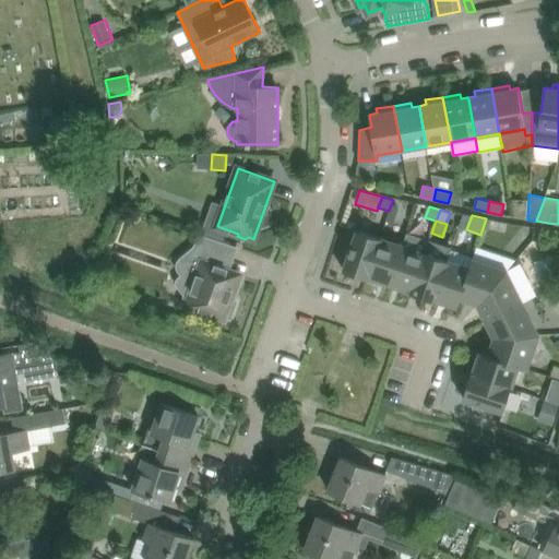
[(367,278),(380,238),(357,230),(353,244),(347,242),(343,256),(348,257),(343,271),(367,278)]
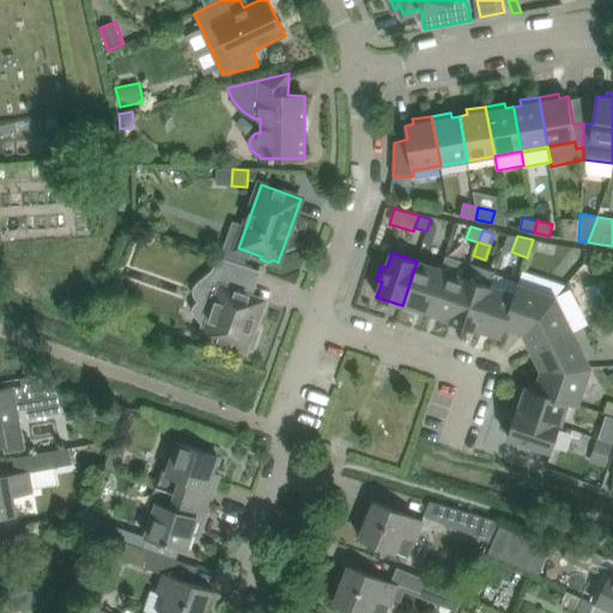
[(442,269),(428,311),(450,320),(451,320),(471,263),(445,255),(442,269)]
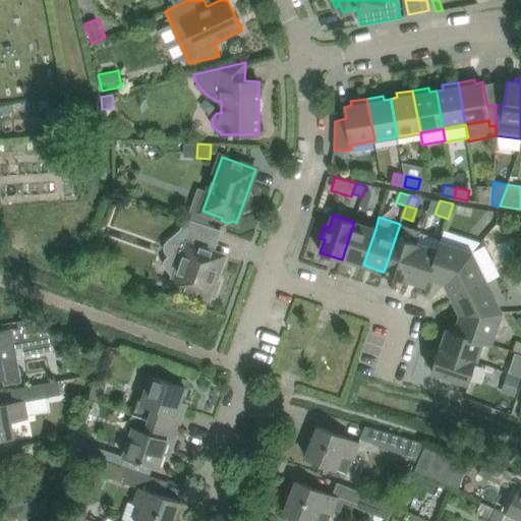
[(167,245),(166,247),(166,248),(167,249),(167,251),(168,252),(179,266),(172,285),(210,298),(211,295),(215,296),(220,281),(217,279),(223,261),(225,255),(213,250),(220,230),(200,223),(187,218),(182,230),(171,240),(170,240),(169,241),(168,242),(167,244),(167,245)]
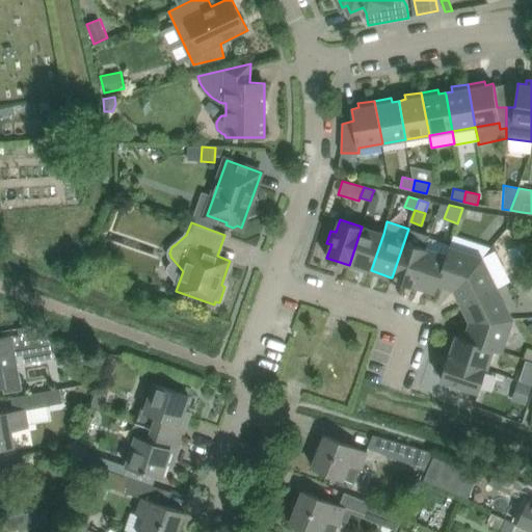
[(383,234),(362,227),(349,265),(350,265),(350,264),(371,270),(383,234)]
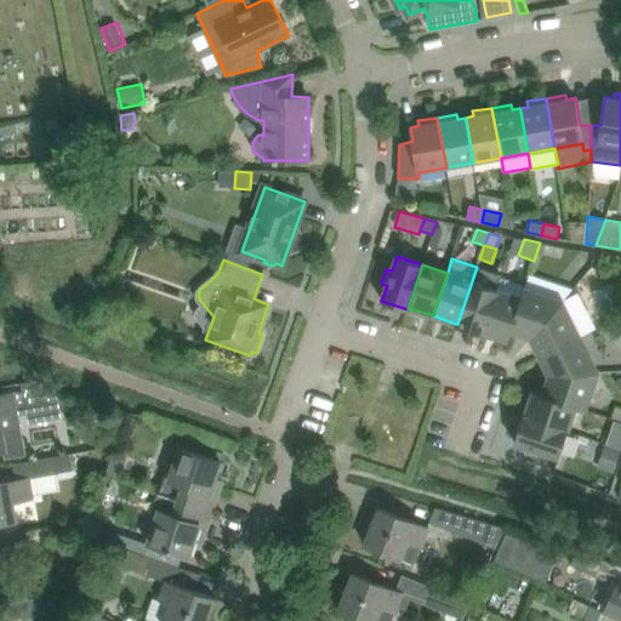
[(456,324),(456,325),(457,326),(482,334),(483,335),(484,332),(483,332),(497,289),(500,280),(501,275),(477,267),(457,324),(456,324)]
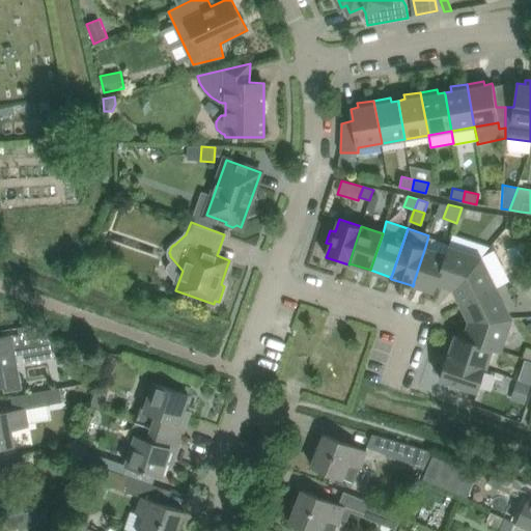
[(449,246),(481,257),(490,247),(452,234),(449,246)]
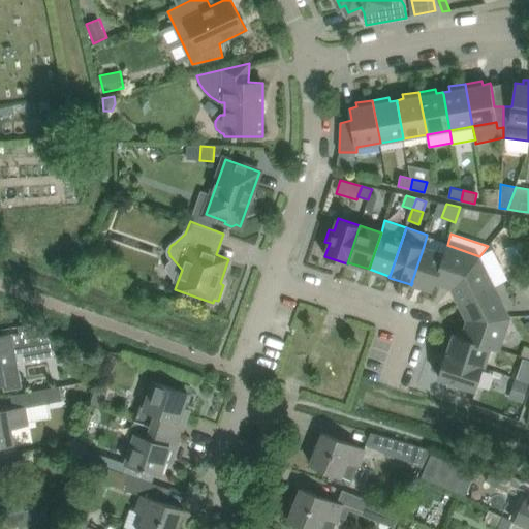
[(426,239),(424,246),(444,253),(447,245),(426,239)]
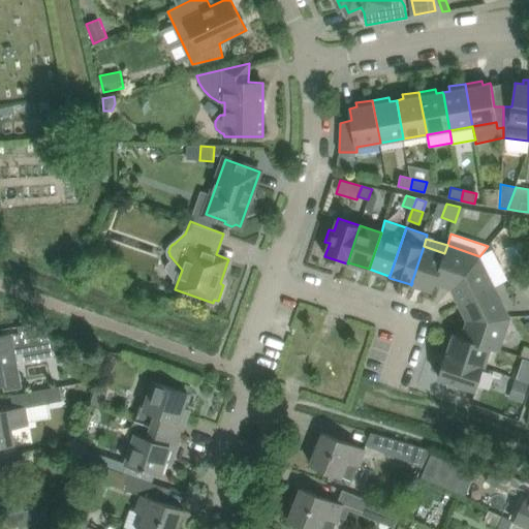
[(506,248),(511,261),(522,257),(516,244),(506,248)]
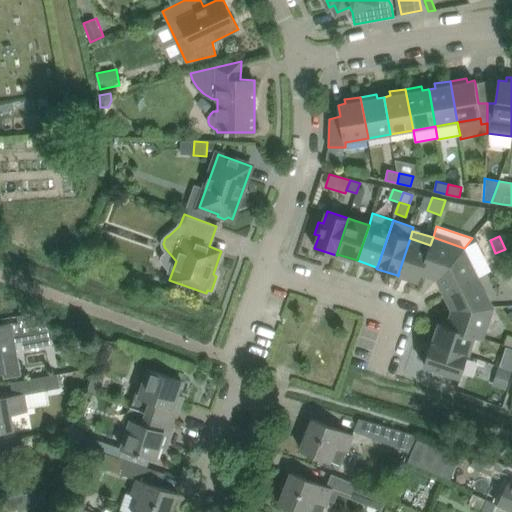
[(422,273),(437,279),(464,248),(433,237),(430,245),(418,281),(419,281),(422,273)]
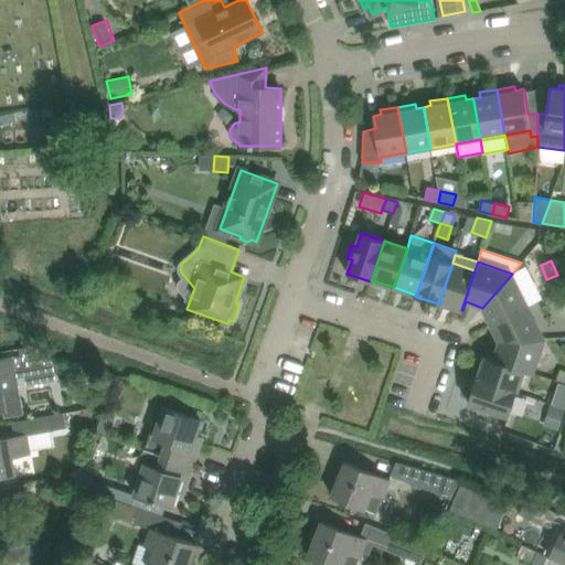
[(440,302),(461,310),(475,270),(452,263),(439,302),(440,302)]
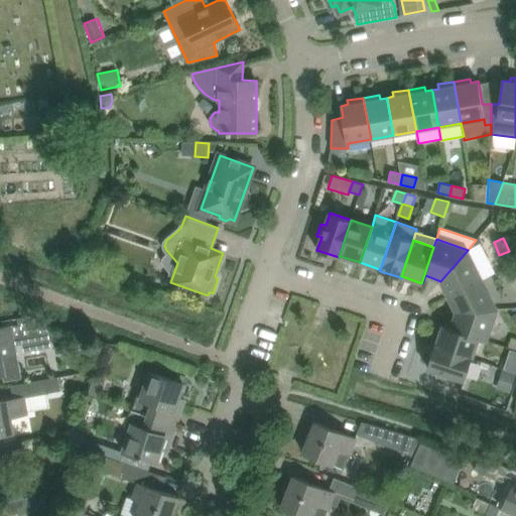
[(468,250),(482,279),(495,273),(481,244),(468,250)]
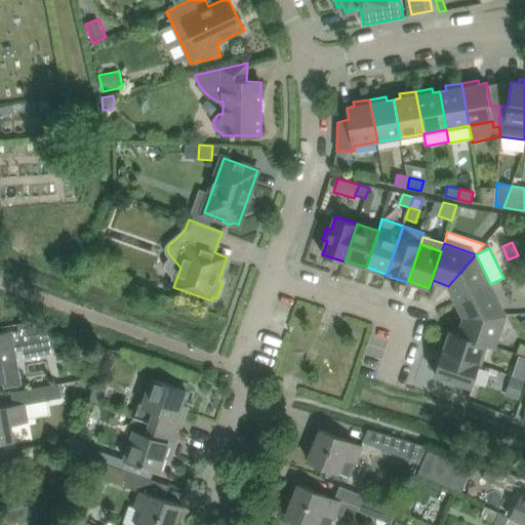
[(448,286),(456,301),(490,284),(476,254),(448,286)]
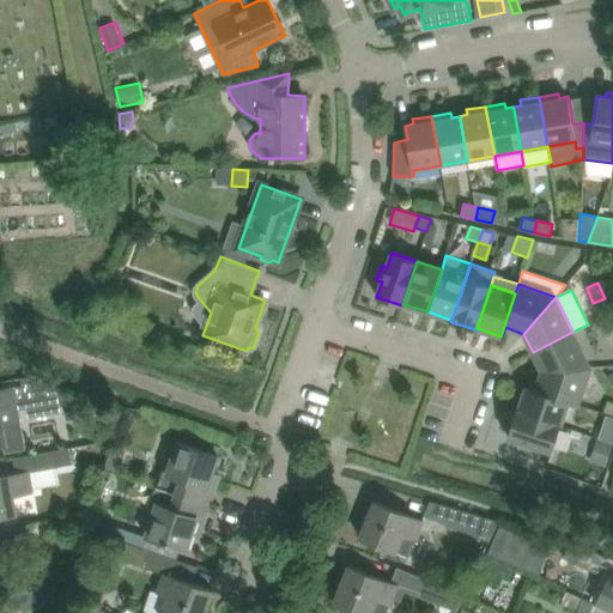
[(605,298),(593,303),(600,319),(611,313),(605,298)]
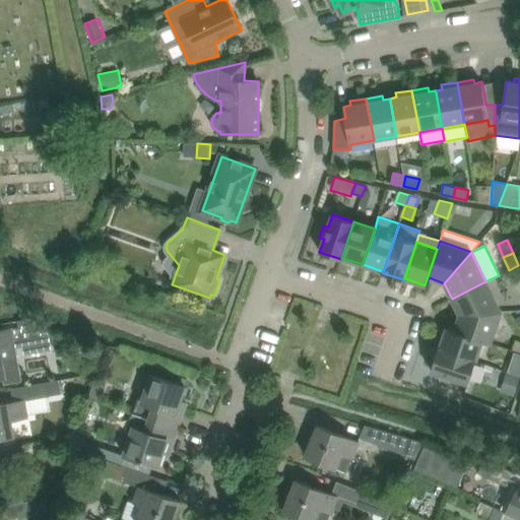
[(519,269),(519,268),(509,272),(516,287),(519,284),(519,269)]
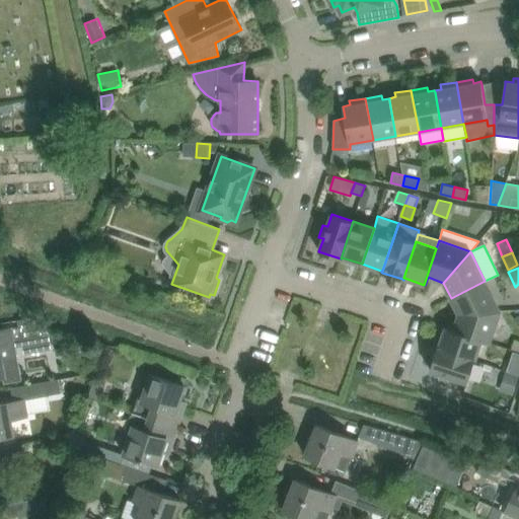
[(451,298),(458,312),(500,311),(485,281),(451,298)]
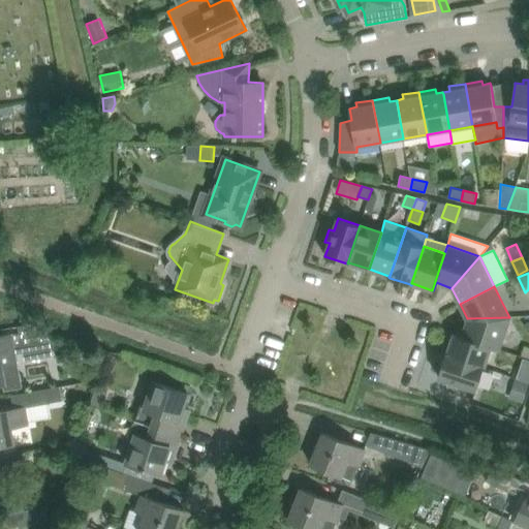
[(462,336),(499,348),(509,317),(467,318),(468,319),(462,336)]
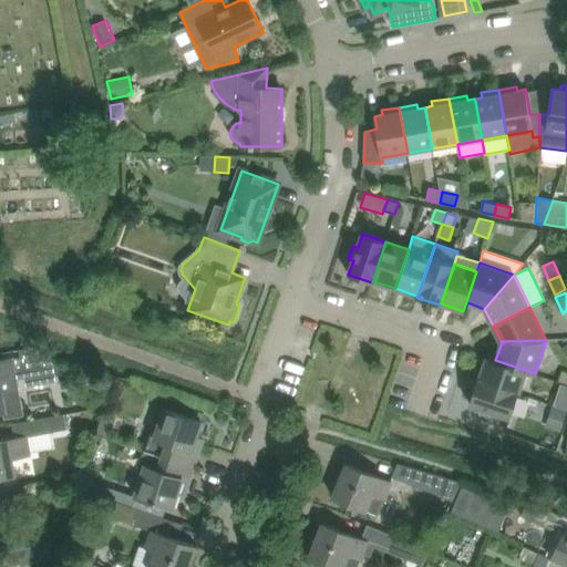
[(0,412),(3,412),(3,413),(4,419),(22,415),(18,390),(16,373),(45,368),(43,354),(27,349),(26,349),(20,350),(21,357),(6,360),(0,360),(0,412)]
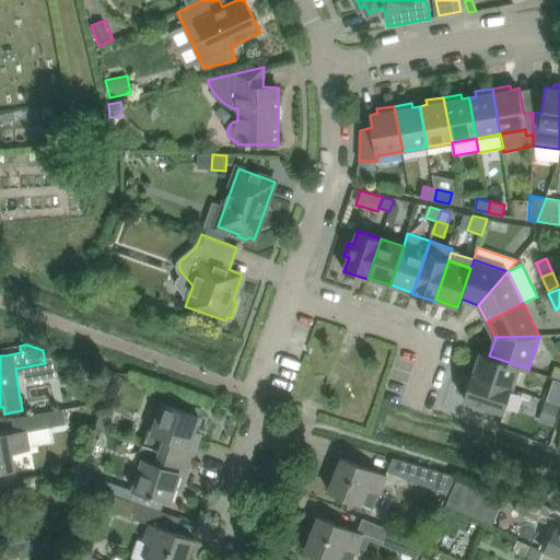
[(471,374),(471,375),(473,376),(512,389),(512,388),(520,365),(489,356),(481,352),(474,375),(471,374)]
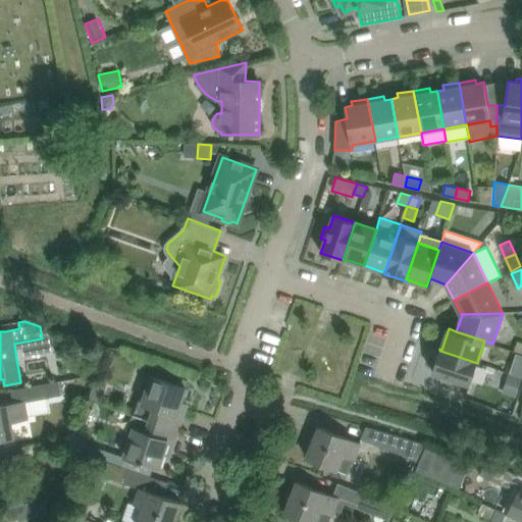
[(509,363),(521,367),(521,342),(516,340),(509,363)]
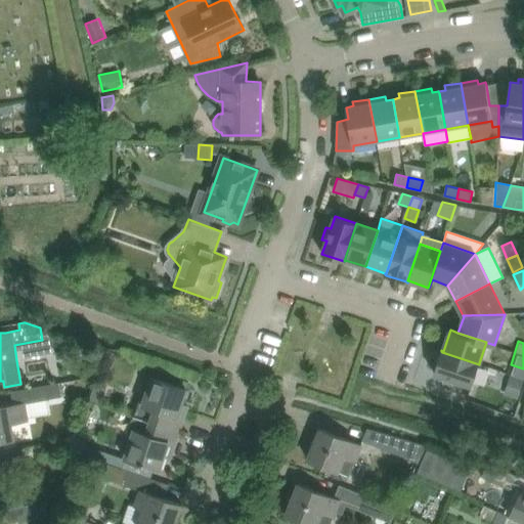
[(110,349),(107,355),(118,359),(122,350),(111,346),(110,349)]
